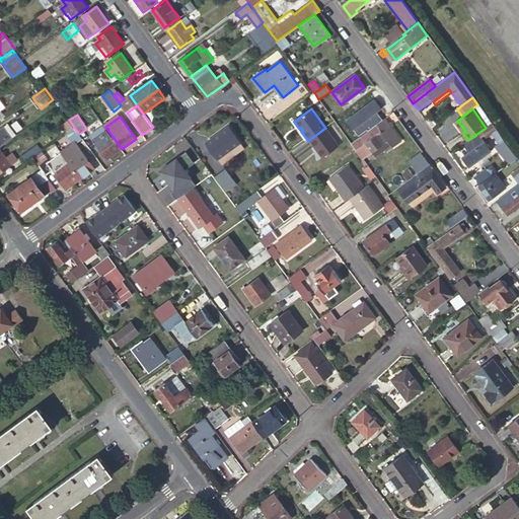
[(350,142),(355,149),(361,157),(370,151),(387,139),(390,136),(382,125),(387,121),(384,117),(350,142)]
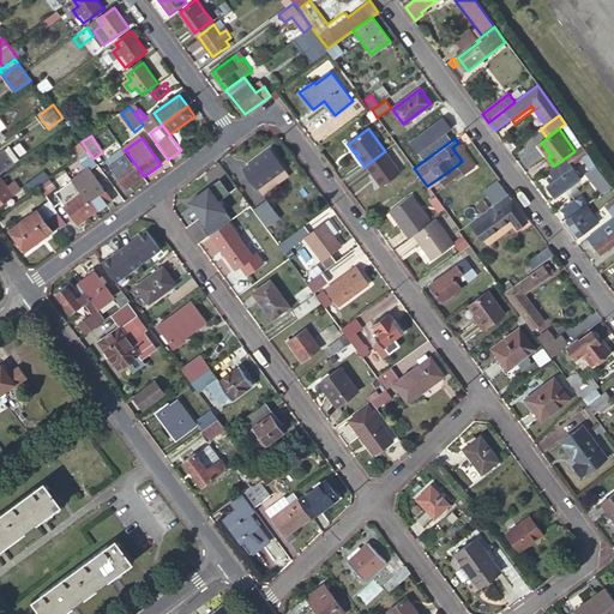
[(459,145),(458,143),(452,148),(462,161),(458,164),(461,168),(463,172),(474,164),(462,148),(459,145)]
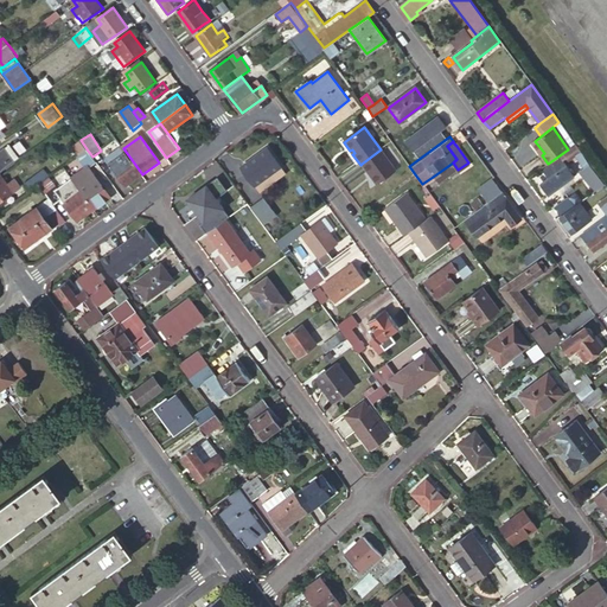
[(544,153),(535,141),(532,142),(542,155),(544,153)]
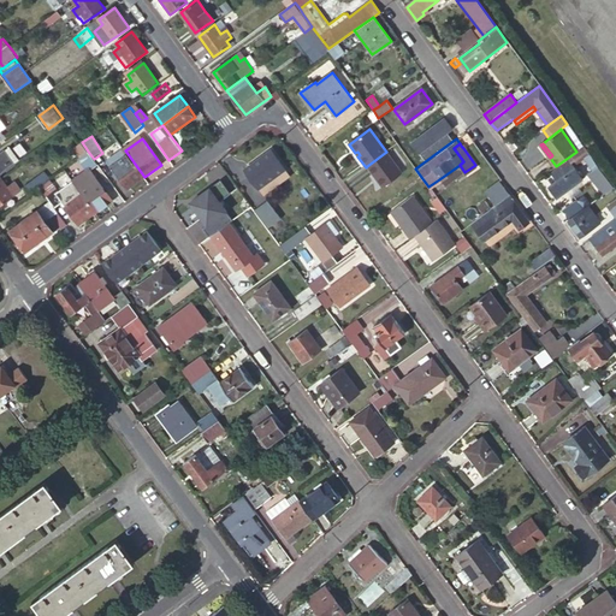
[(105,158),(108,163),(125,150),(122,146),(105,158)]
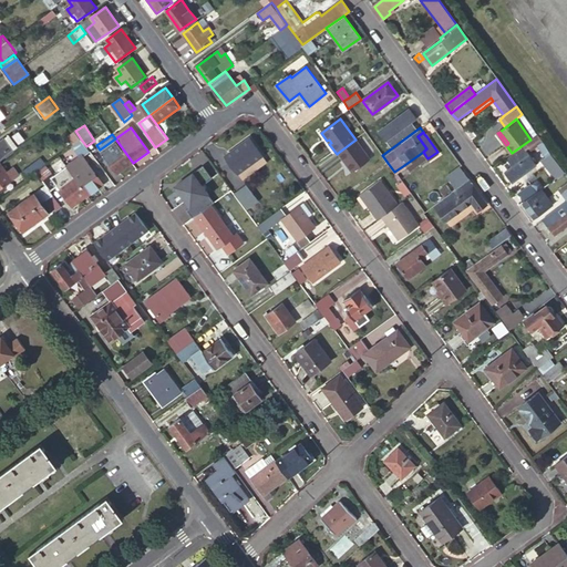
[(10,135),(0,142),(0,146),(4,153),(0,156),(0,161),(1,163),(16,152),(14,150),(19,147),(10,135)]
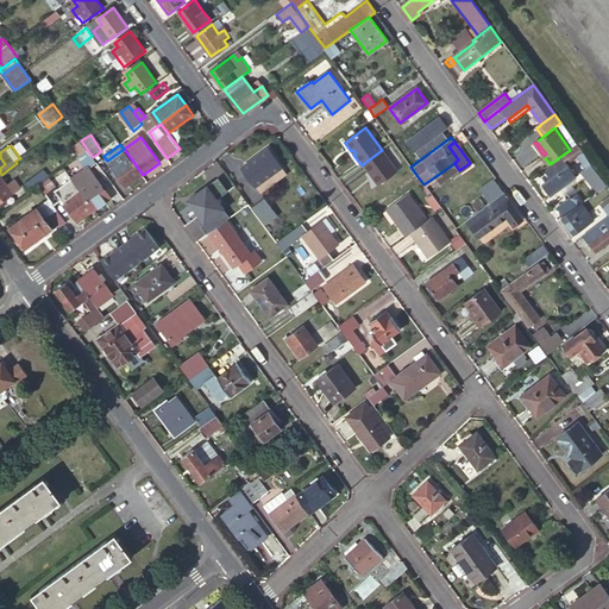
[(582,152),(577,145),(567,154),(572,159),(576,157),(582,152)]
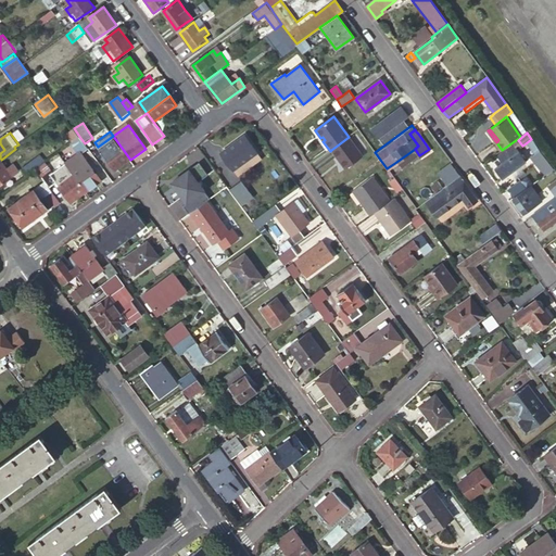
[(115,171),(130,160),(113,136),(98,147),(115,171)]
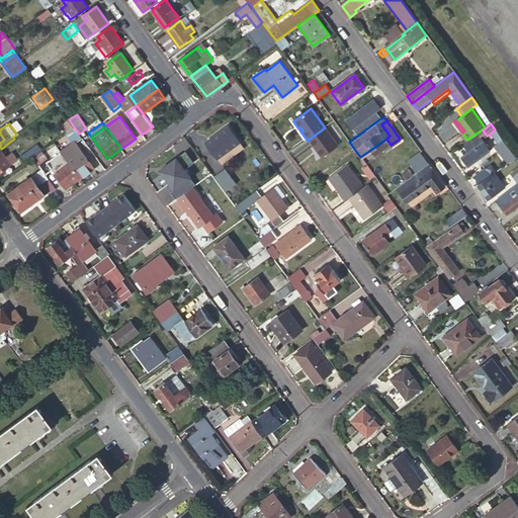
[(218,159),(240,143),(230,127),(207,144),(218,159)]
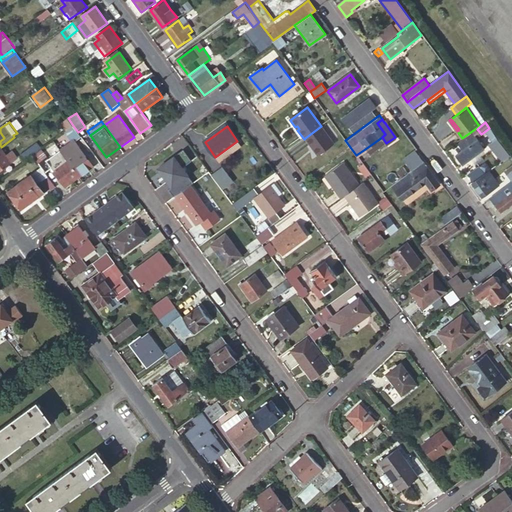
[(321,126),(305,138),(318,157),(335,145),(321,126)]
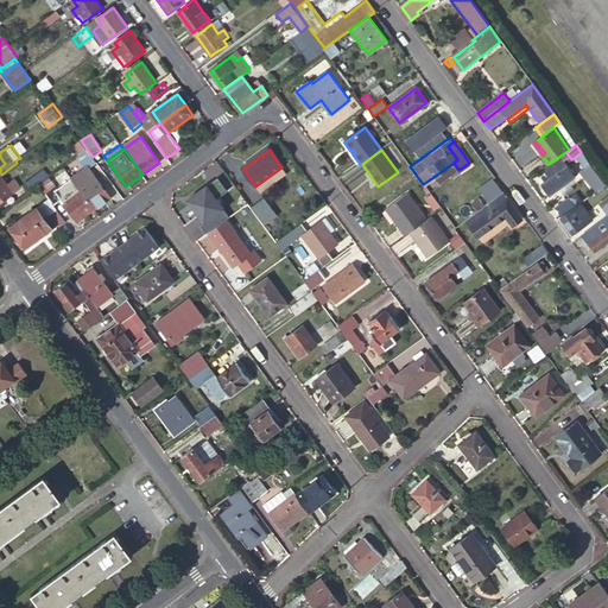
[(581,152),(575,157),(583,169),(590,164),(581,152)]
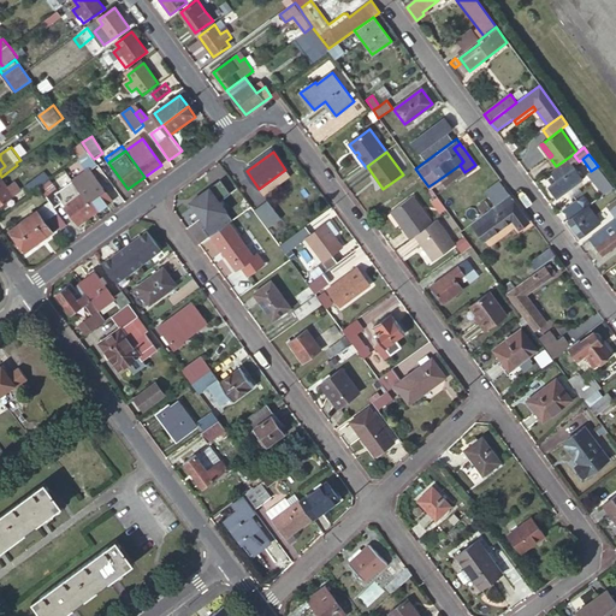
[(558,199),(584,179),(569,159),(551,172),(557,181),(550,187),(558,199)]
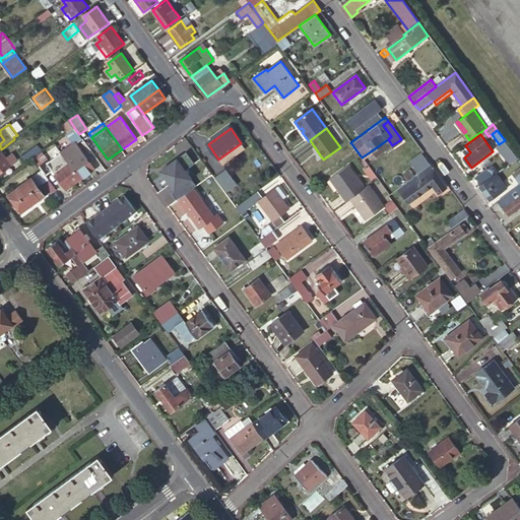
[(390,142),(388,139),(371,151),(374,154),(390,142)]
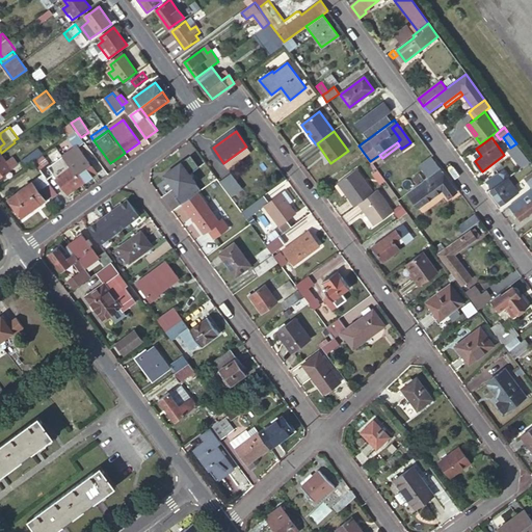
[(508,150),(522,168),(530,162),(516,143),(510,148),(508,150)]
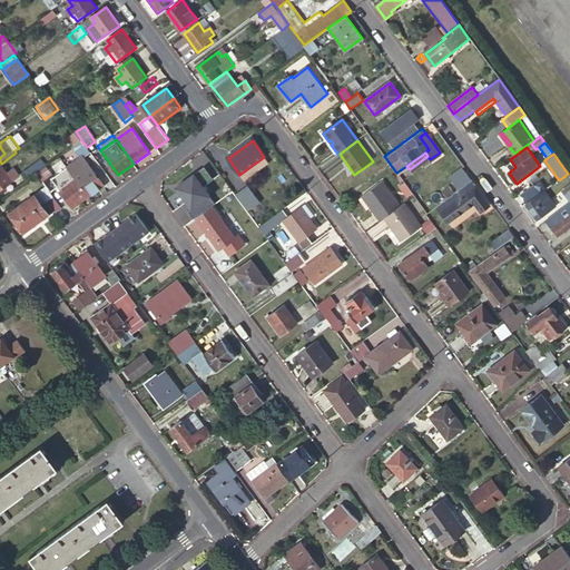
[(269,164),(264,157),(239,175),(245,182),(269,164)]
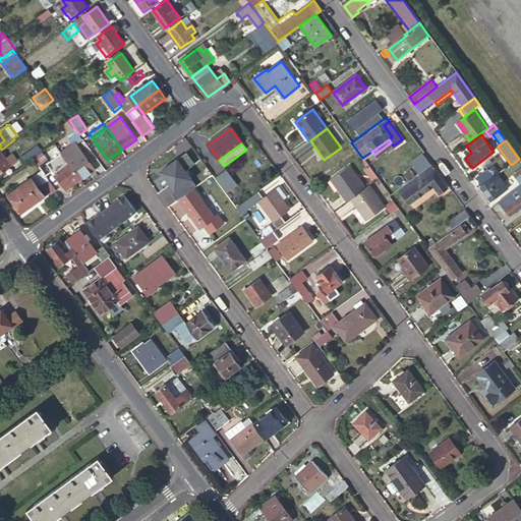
[(26,167),(35,160),(43,154),(38,147),(21,160),(26,167)]
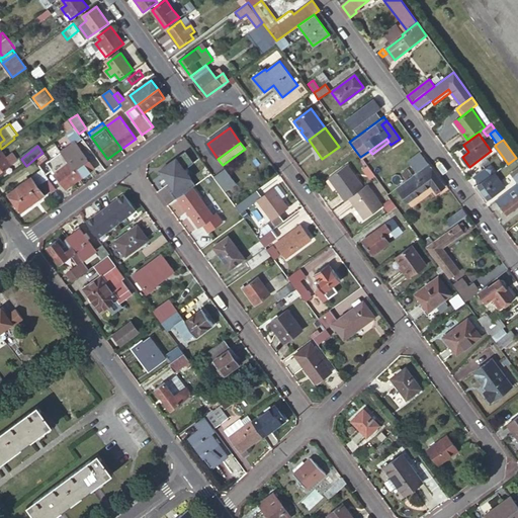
[(69,162),(81,178),(95,168),(79,146),(72,150),(76,156),(69,162)]
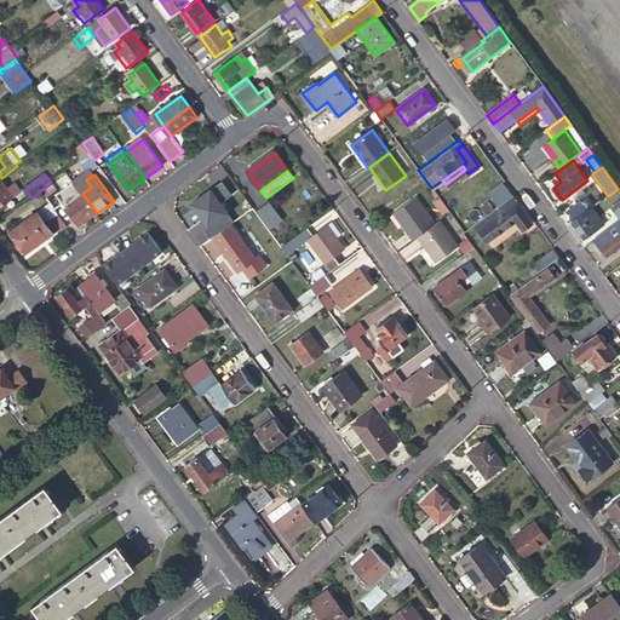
[(3,181),(0,182),(0,208),(23,193),(17,183),(10,188),(3,181)]
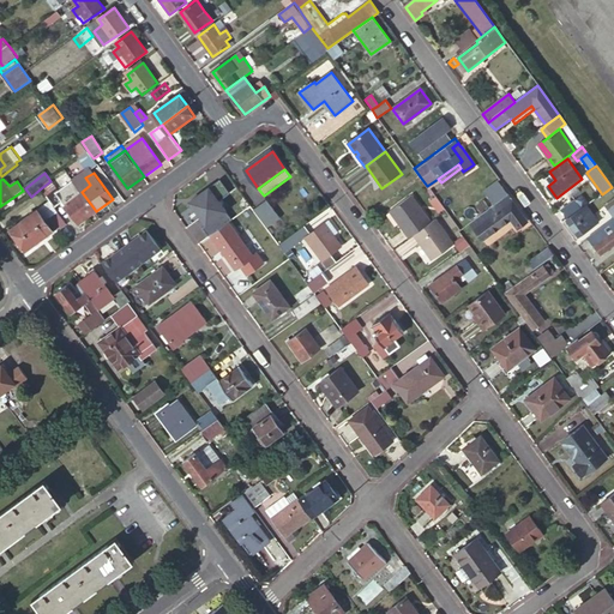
[(493,204),(509,193),(498,179),(482,190),(493,204)]
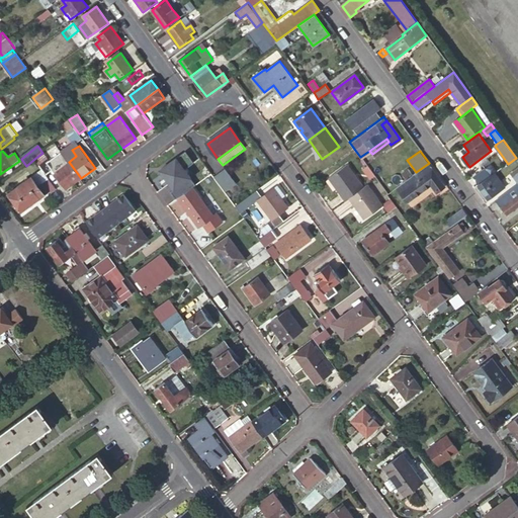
[(67,189),(81,178),(69,162),(65,164),(61,159),(51,166),(47,159),(49,158),(44,152),(42,153),(34,159),(46,175),(53,170),(67,189)]
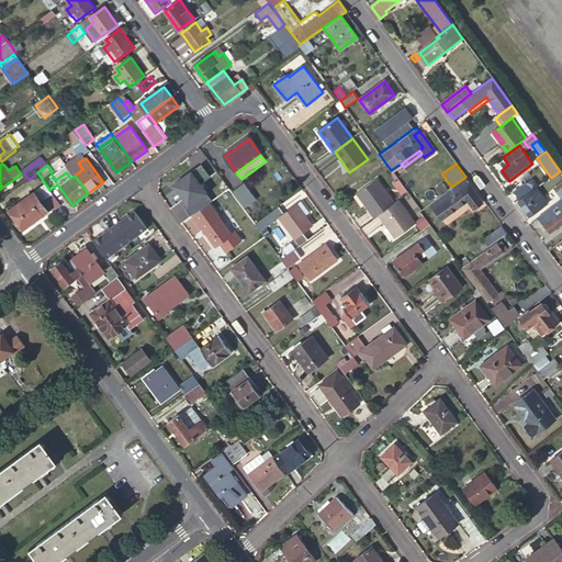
[(187,210),(192,216),(194,215),(209,204),(213,201),(209,194),(199,181),(203,178),(197,169),(179,182),(182,186),(178,189),(191,206),(187,210)]
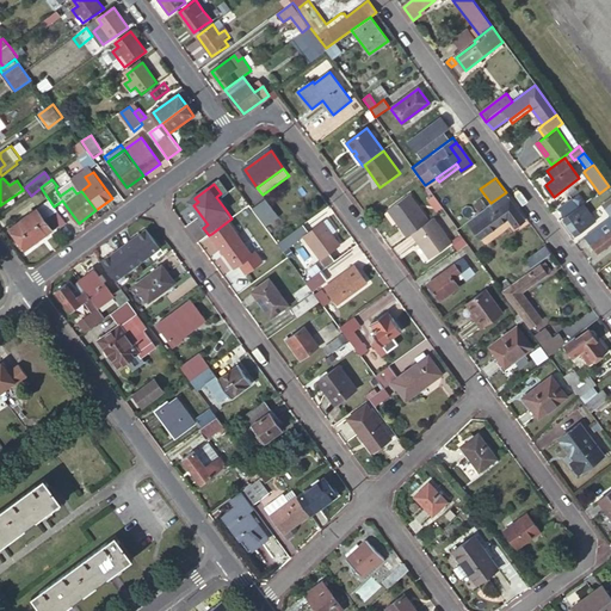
[(251,204),(239,187),(233,191),(246,209),(251,204)]
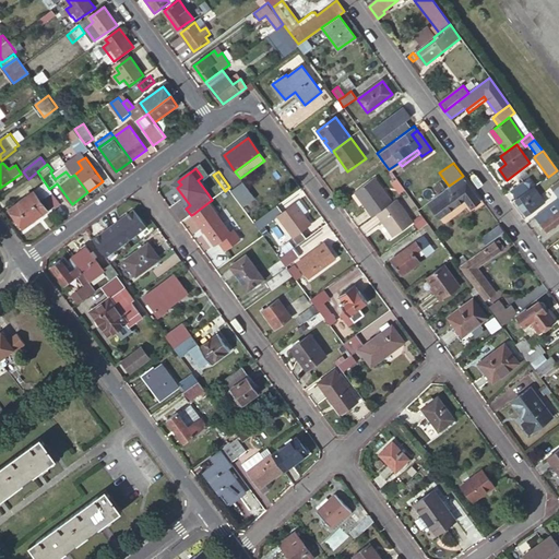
[(479,198),(463,176),(449,186),(445,188),(438,193),(427,201),(439,217),(464,199),(468,206),(479,198)]
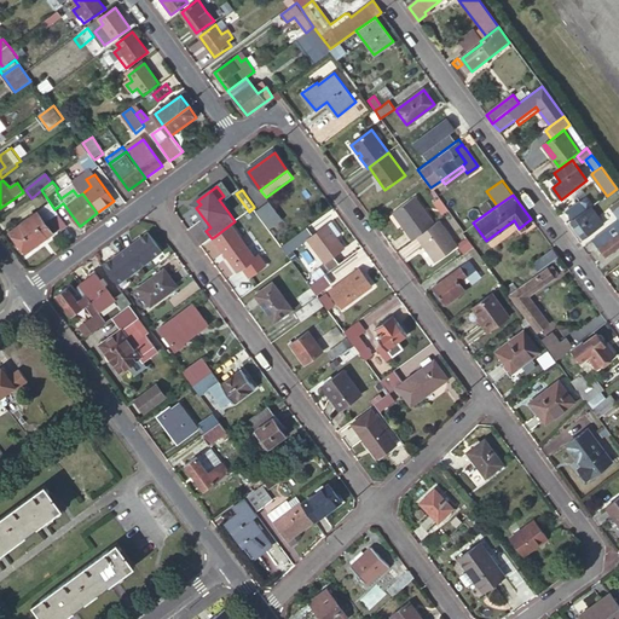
[(394,214),(414,241),(418,238),(435,225),(416,197),(394,214)]
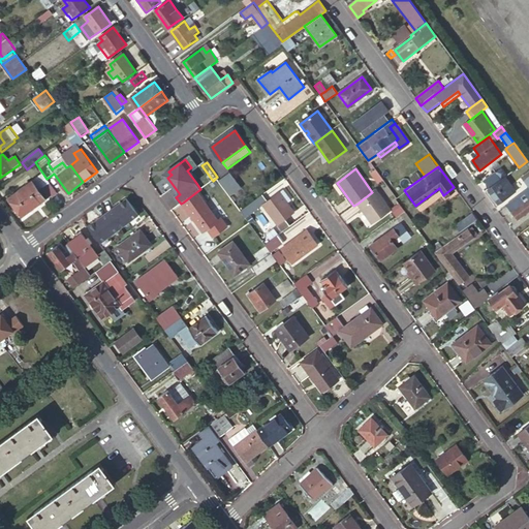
[(414,183),(422,178),(416,172),(410,177),(414,183)]
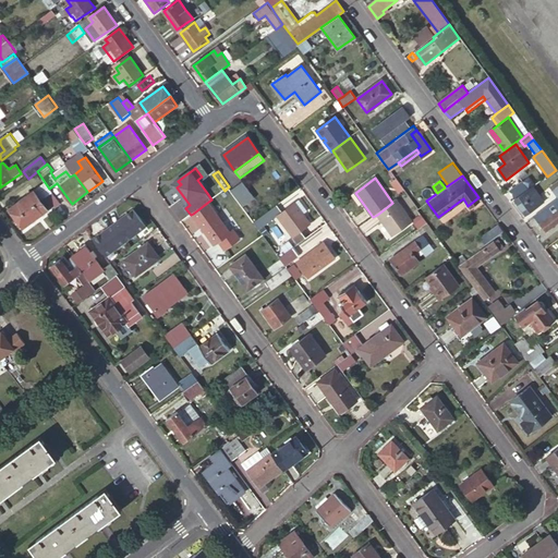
[(517,197),(528,190),(522,182),(511,191),(517,197)]
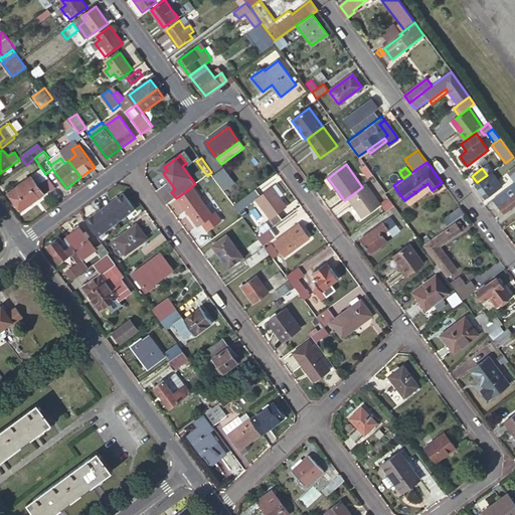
[(214,176),(223,189),(233,182),(224,169),(214,176)]
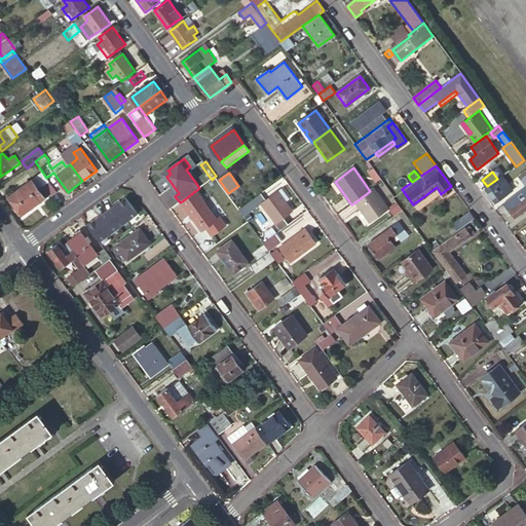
[(502,176),(486,188),(496,202),(513,190),(502,176)]
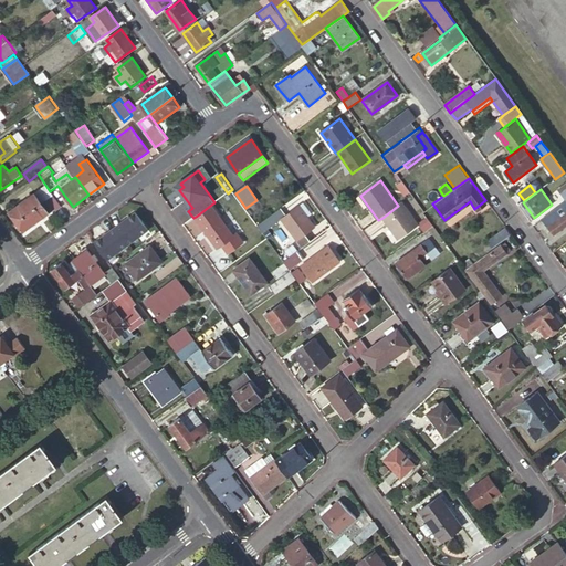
[(11,211),(18,221),(43,202),(37,194),(11,211)]
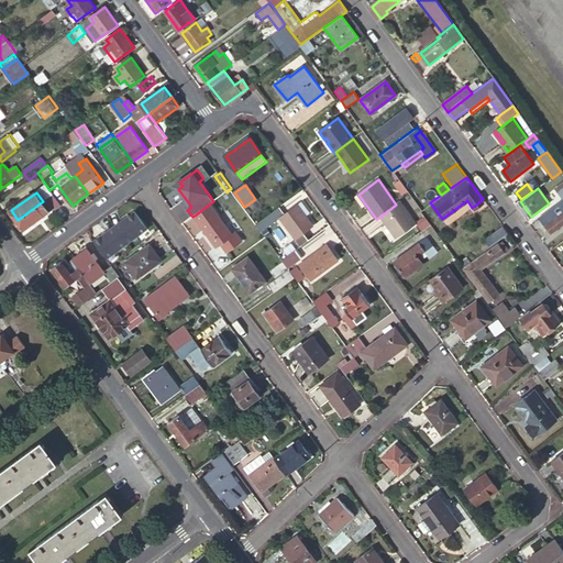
[(43,201),(18,220),(25,230),(54,208),(56,210),(61,207),(52,195),(43,201)]
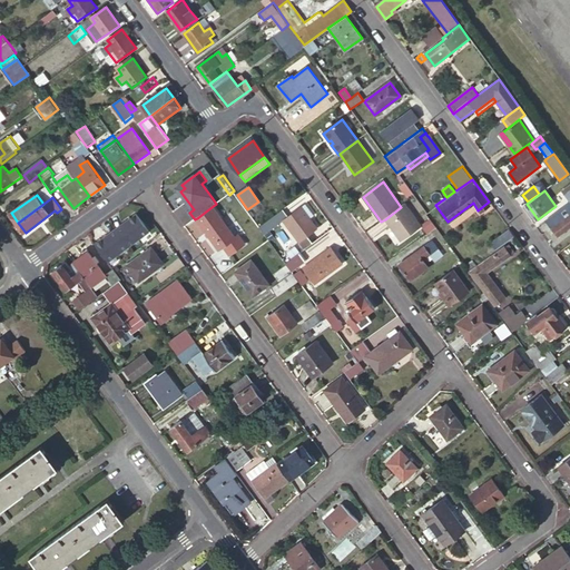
[(490,204),(489,202),(478,210),(480,212),(490,204)]
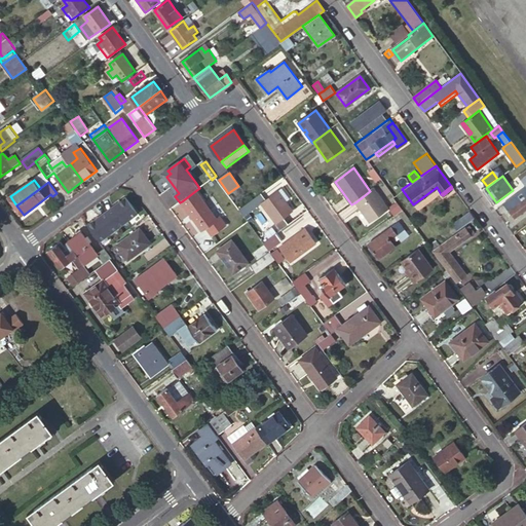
[(525,186),(503,203),(515,219),(525,211),(525,186)]
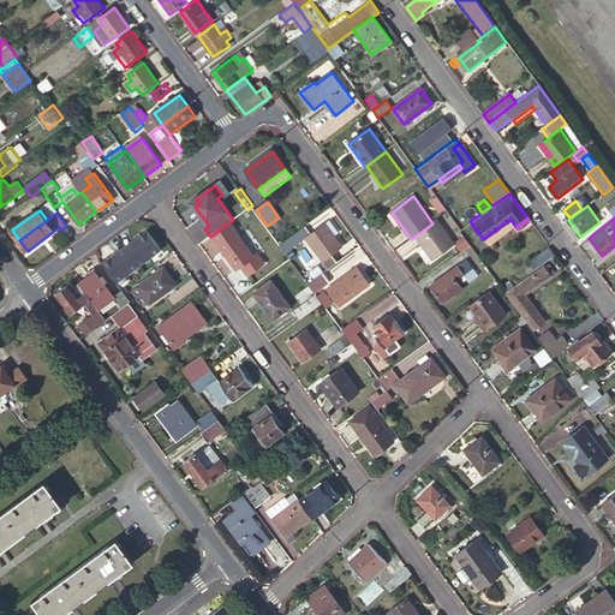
[(433,224),(416,237),(435,262),(457,245),(437,220),(433,224)]
